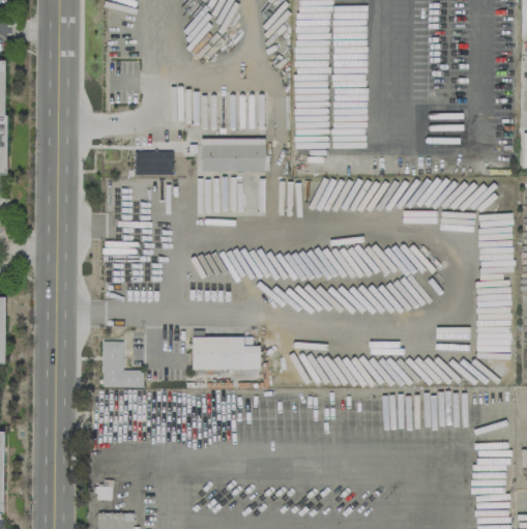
[(0,59),(0,176),(9,176),(10,116),(4,115),(4,60),(0,59)]
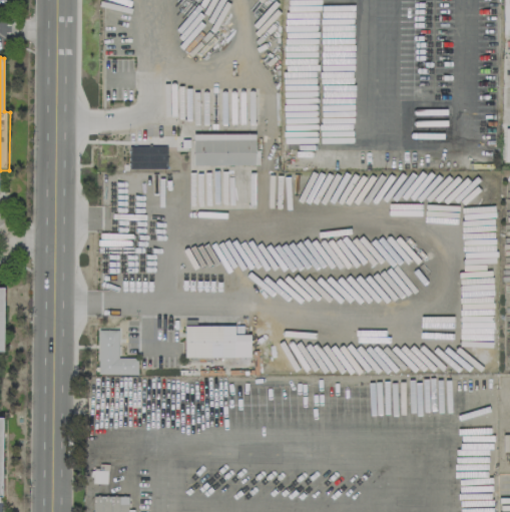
[(257,134),(194,134),(195,166),(257,165),(257,134)]
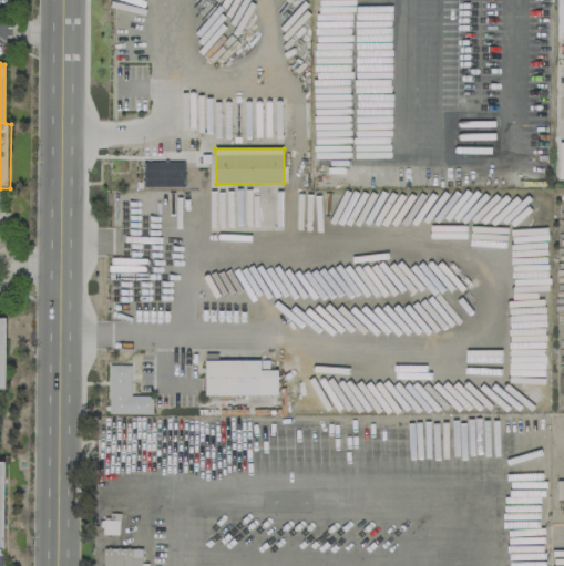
[(206,395),(278,395),(278,370),(272,370),(272,360),(206,360),(206,395)]
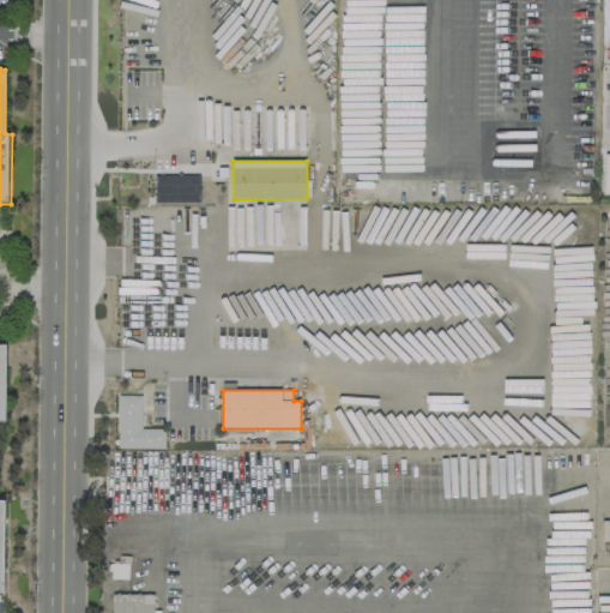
[(120,449),(167,449),(167,430),(144,428),(144,396),(120,396),(120,449)]
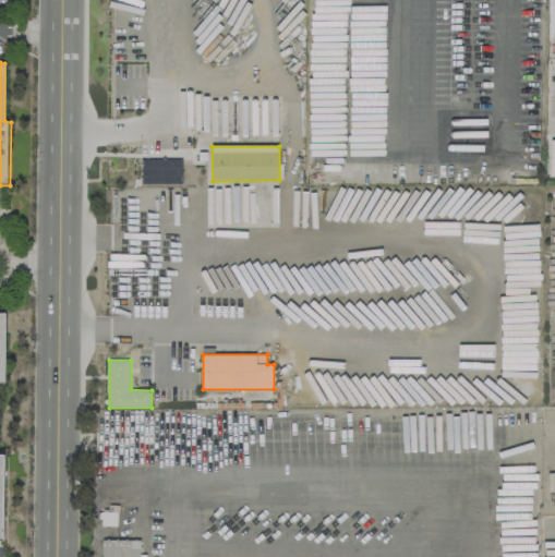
[(119,512),(104,512),(104,527),(119,527),(119,512)]
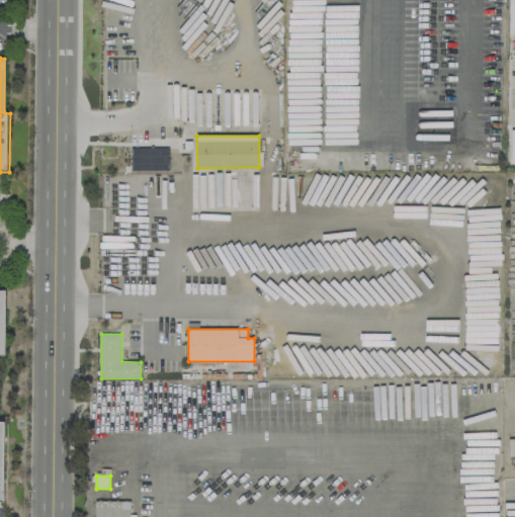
[(137,516),(138,515),(133,515),(133,502),(96,501),(96,516),(137,516)]
